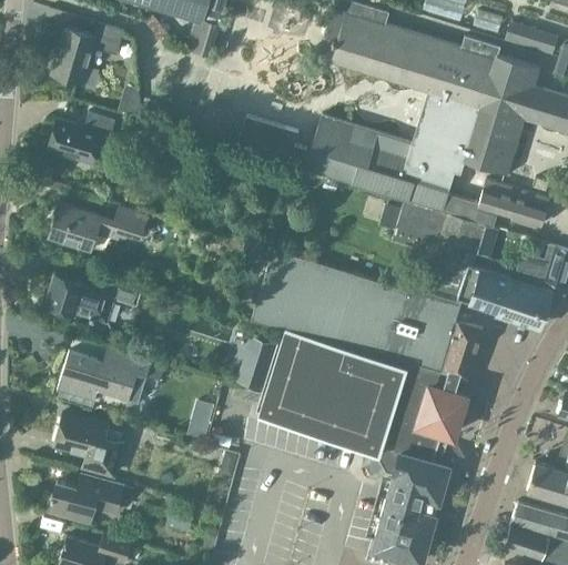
[(133,0),(203,20),(192,53),(210,59),(227,0),(133,0)]
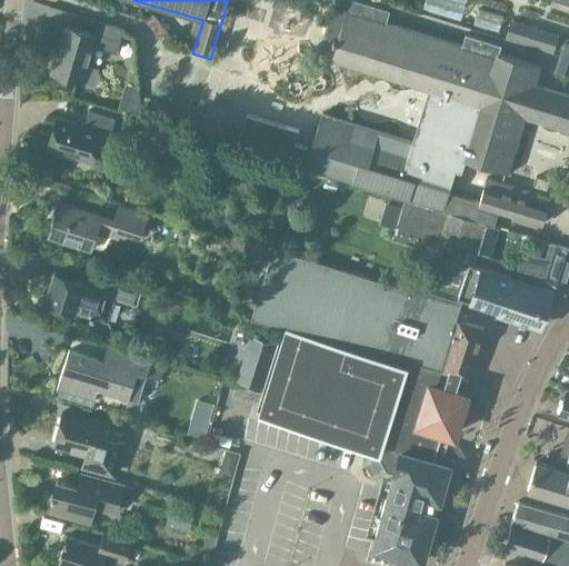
[(245,117),(236,149),(305,170),(406,202),(443,212),(449,196),(456,175),(462,177),(466,162),(508,176),(526,120),(568,132),(568,98),(536,88),(541,69),(499,56),(501,48),(467,38),(462,50),(386,26),(390,13),(345,0),(335,0),(322,39),(338,45),(332,61),(422,89),(407,142),(322,117),(318,129),(310,151),(295,147),(299,133),(245,117)]
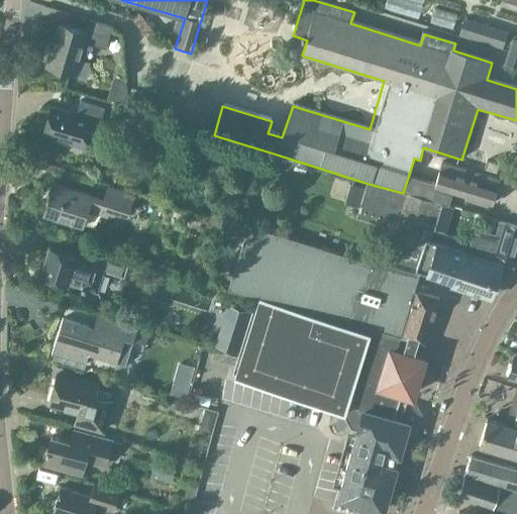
[(112,48),(116,35),(112,34),(114,30),(90,23),(86,35),(60,28),(46,70),(76,79),(85,47),(107,54),(108,48),(112,48)]
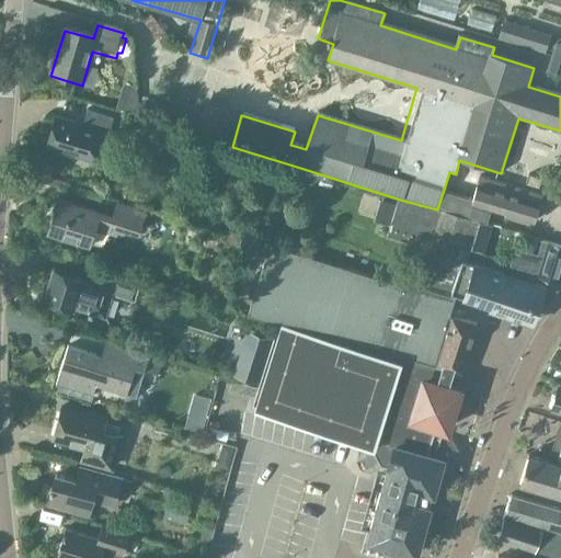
[(527,31),(522,48),(546,56),(551,38),(527,31)]
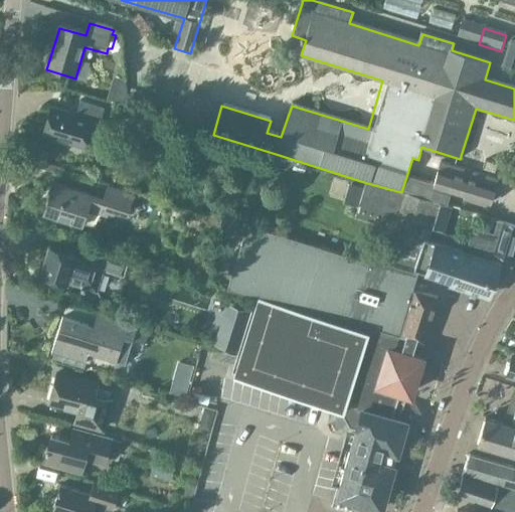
[(514,70),(514,67),(514,42),(512,48),(508,46),(506,54),(501,66),(514,70)]
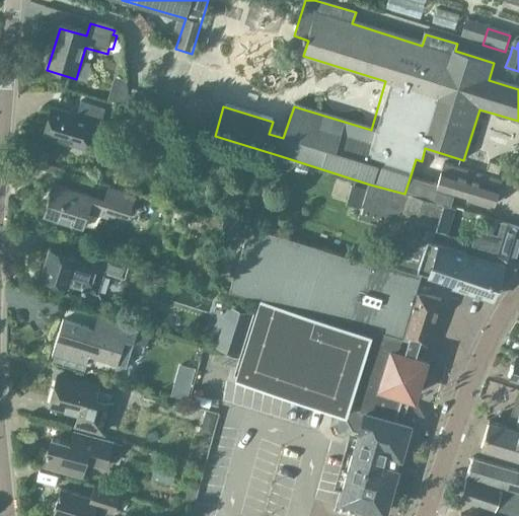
[(129,85),(125,83),(119,104),(131,108),(129,85)]
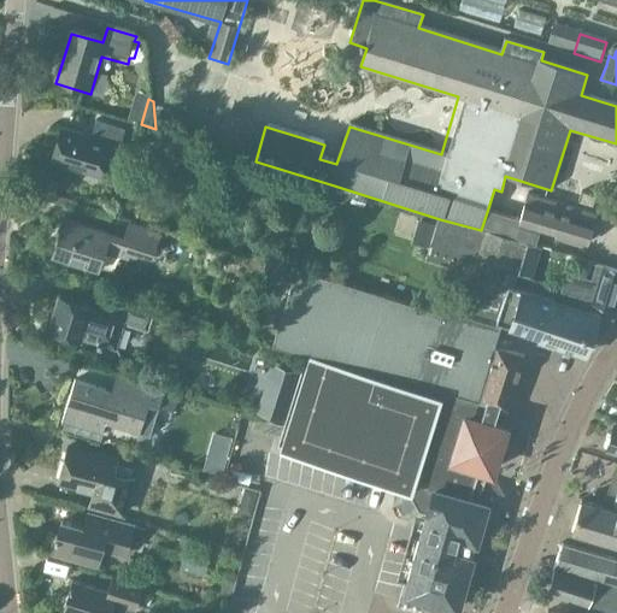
[(121,151),(125,133),(97,124),(92,140),(62,131),(51,166),(100,182),(110,147),(121,151)]
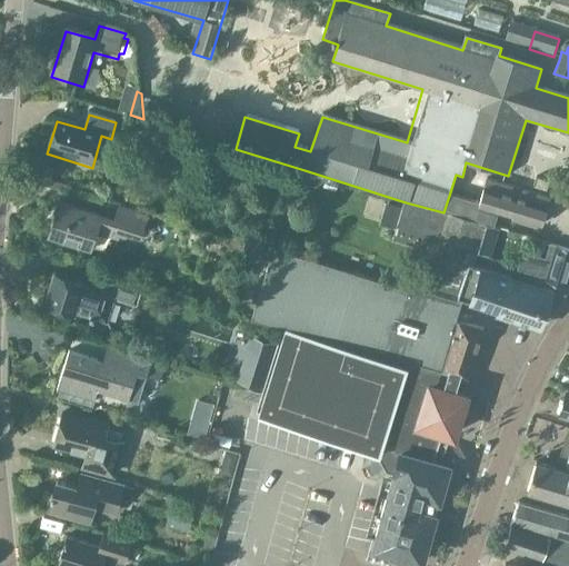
[(123,121),(121,131),(135,135),(138,126),(123,121)]
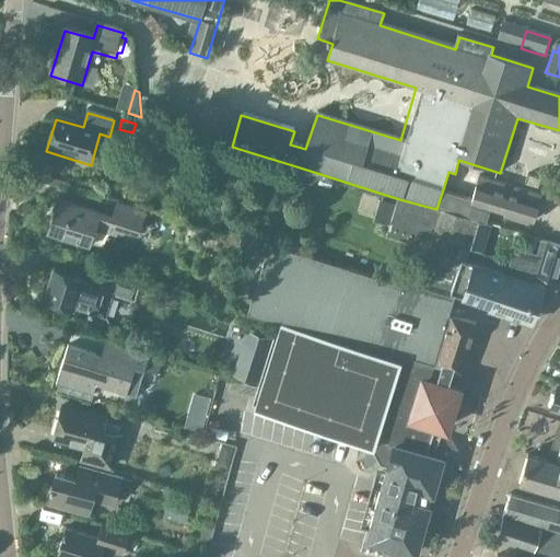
[(442,193),(436,209),(478,222),(487,224),(490,212),(533,225),(540,198),(536,197),(523,193),(494,184),(496,181),(490,178),(489,182),(479,178),(473,202),(442,193)]
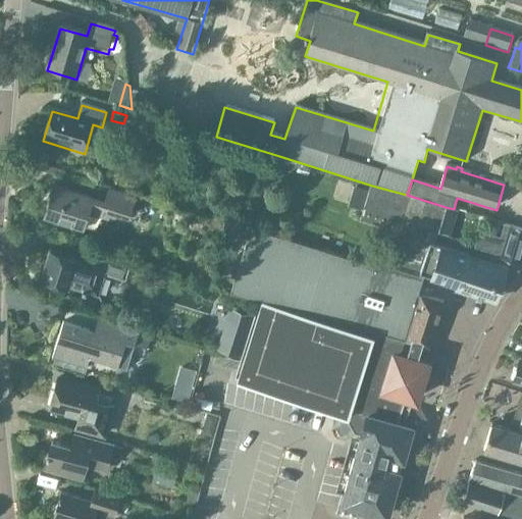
[(372,186),(361,222),(386,229),(387,230),(384,243),(398,247),(392,266),(458,288),(456,293),(494,306),(507,270),(434,246),(438,234),(442,220),(446,207),(407,195),(372,186)]
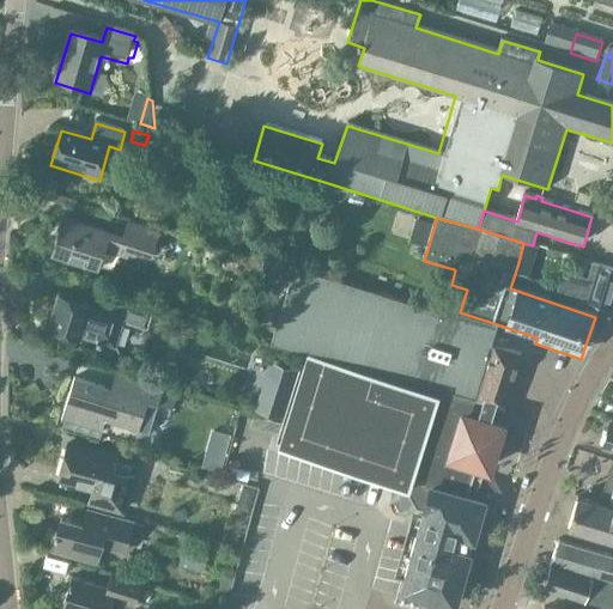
[(123,242),(109,237),(110,235),(65,220),(53,256),(98,270),(104,251),(128,259),(131,250),(152,257),(159,233),(129,225),(123,242)]
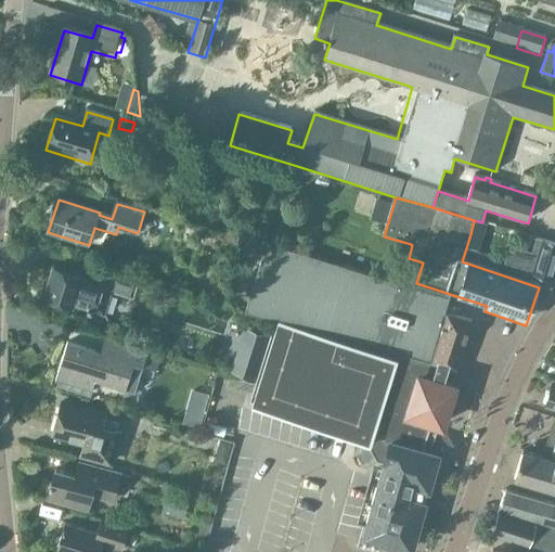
[(470,234),(466,248),(479,252),(483,239),(470,234)]
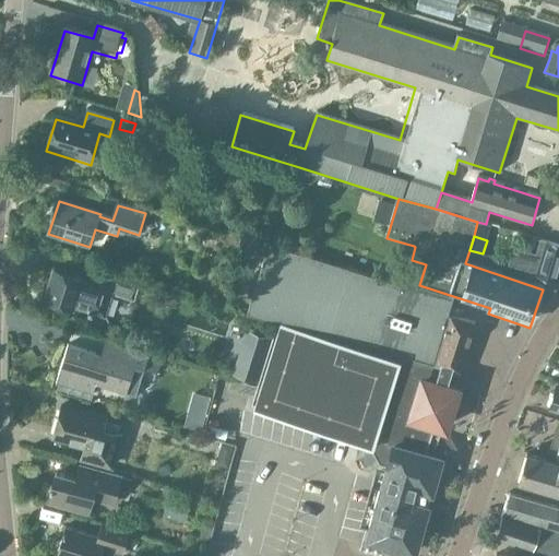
[(557,284),(558,275),(558,248),(542,243),(536,259),(516,253),(513,264),(533,271),(532,276),(557,284)]
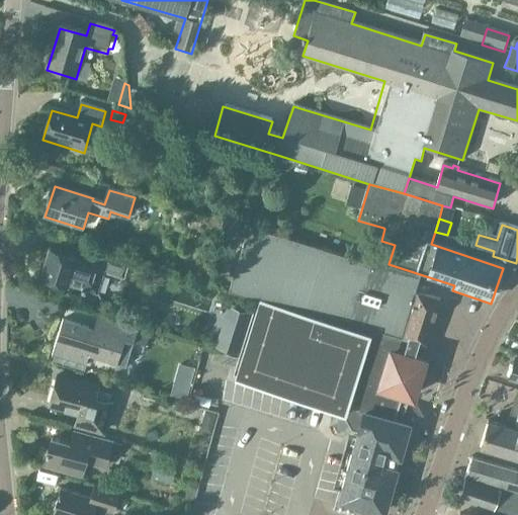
[(375,263),(374,267),(356,261),(249,229),(230,293),(257,303),(336,326),(338,320),(419,345),(426,347),(441,302),(415,293),(421,275),(387,267),(375,263)]
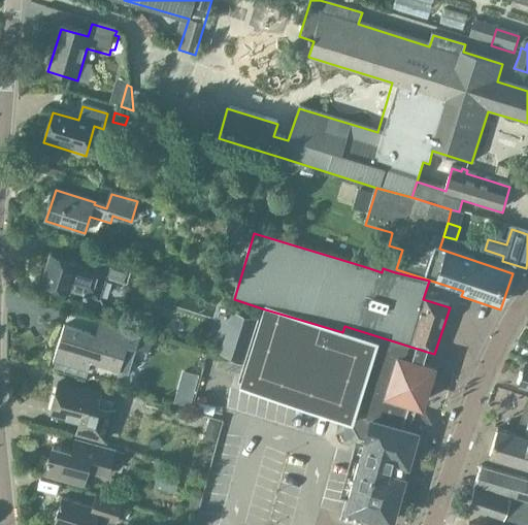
[(132,269),(91,256),(87,268),(52,256),(42,284),(69,293),(100,303),(107,281),(127,287),(131,272),(132,269)]
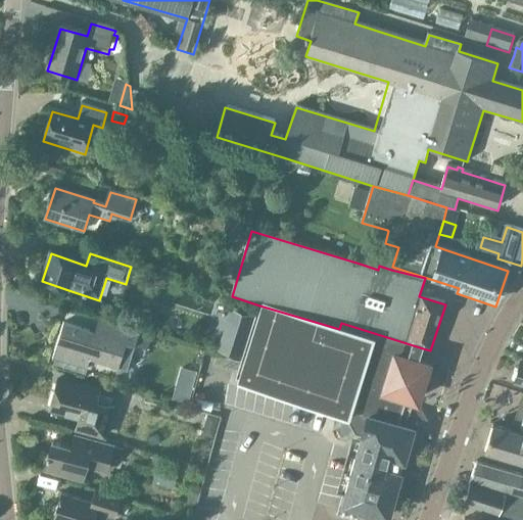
[(339,329),(259,305),(236,381),(347,416),(346,420),(343,420),(339,421),(336,424),(334,427),(333,431),(334,434),(336,438),(339,440),(342,442),(346,442),(350,441),(353,438),(355,435),(362,437),(359,447),(405,460),(413,431),(398,427),(400,420),(408,422),(412,408),(406,407),(407,399),(417,403),(429,367),(419,364),(423,348),(341,323),(339,329)]
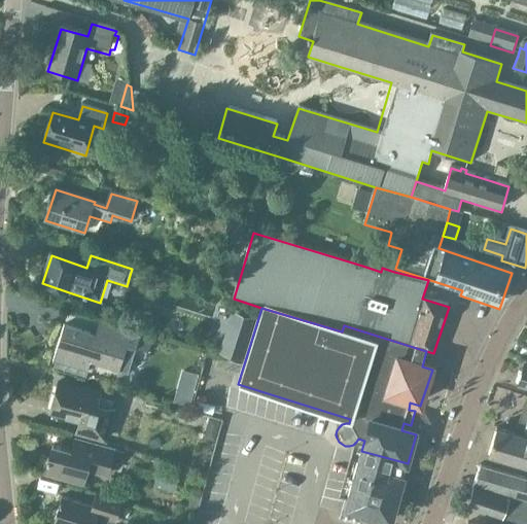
[(64,327),(53,364),(83,374),(86,362),(119,373),(129,375),(136,352),(148,356),(152,343),(140,339),(140,337),(109,327),(100,323),(95,337),(64,327)]
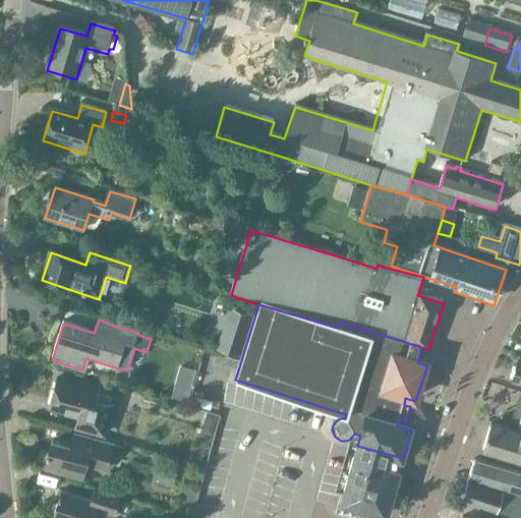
[(245,337),(225,331),(218,351),(239,358),(245,337)]
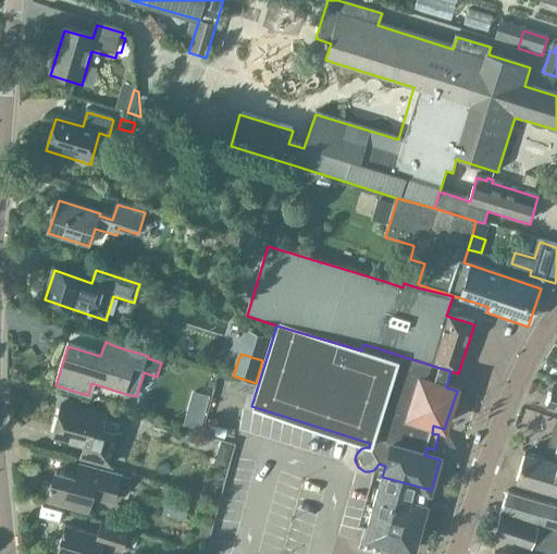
[(111,467),(121,436),(115,435),(119,427),(106,421),(106,419),(62,407),(53,439),(86,447),(83,459),(111,467)]
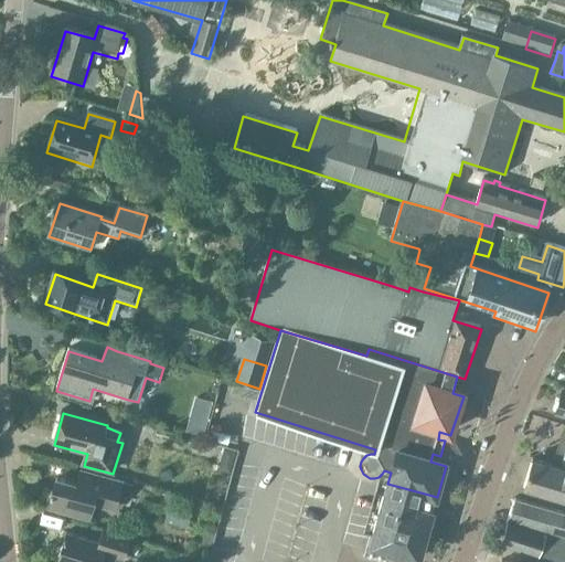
[(148,443),(152,430),(132,424),(129,437),(148,443)]
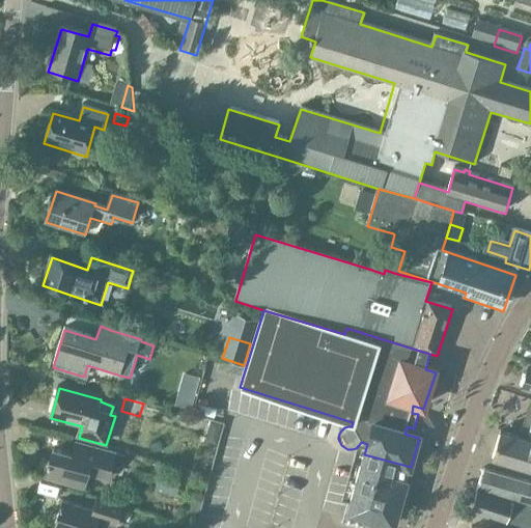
[(212,423),(208,434),(219,436),(222,426),(212,423)]
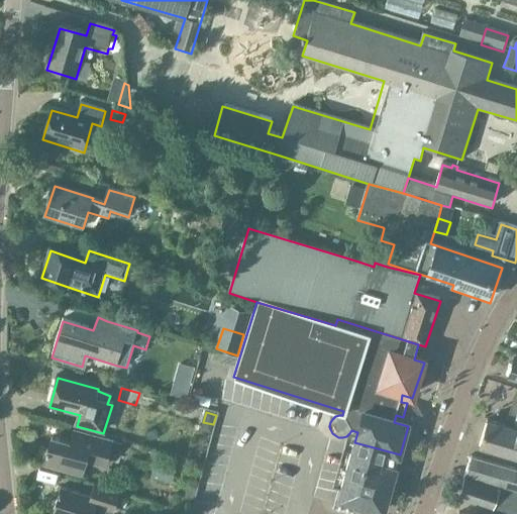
[(516,432),(513,431),(513,430),(488,422),(480,447),(516,458),(516,432)]
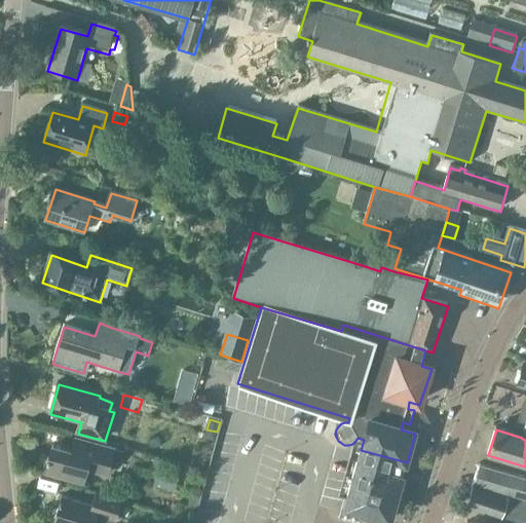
[(106,477),(113,452),(76,442),(73,453),(53,447),(45,475),(82,485),(86,471),(106,477)]
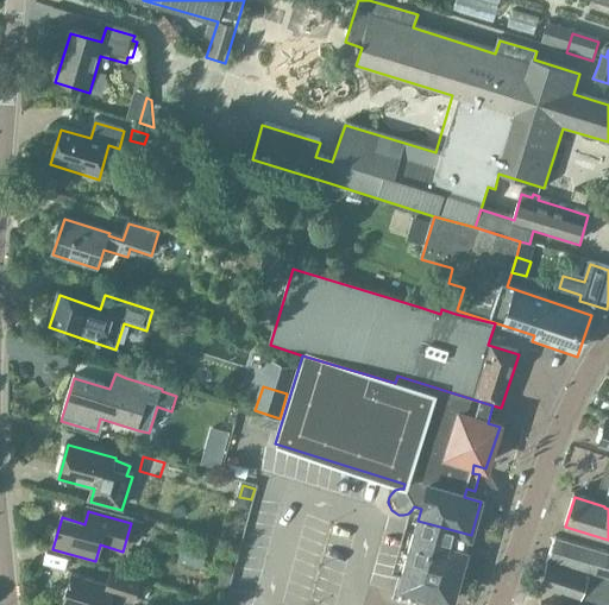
[(460,569),(465,553),(460,552),(465,536),(470,537),(471,535),(418,521),(408,555),(460,569)]
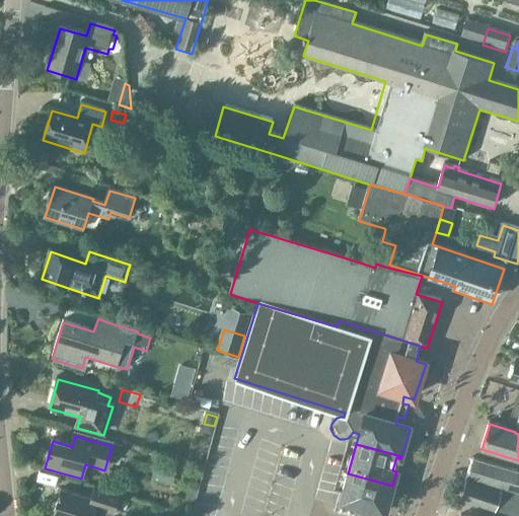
[(518,515),(518,473),(477,461),(473,460),(460,502),(505,515),(518,515)]
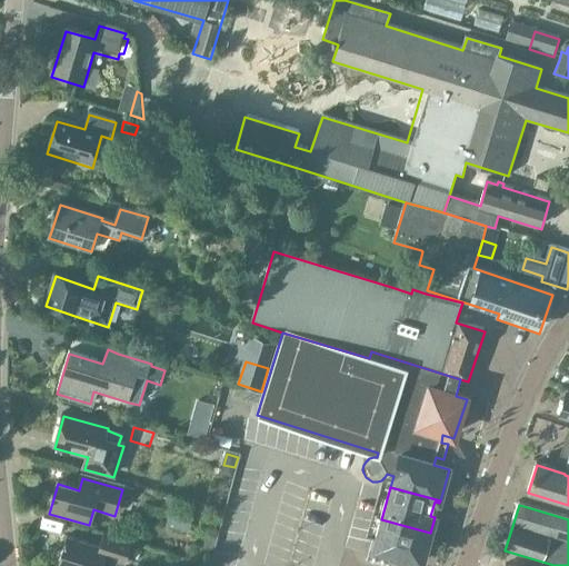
[(172,510),(169,525),(190,532),(195,516),(172,510)]
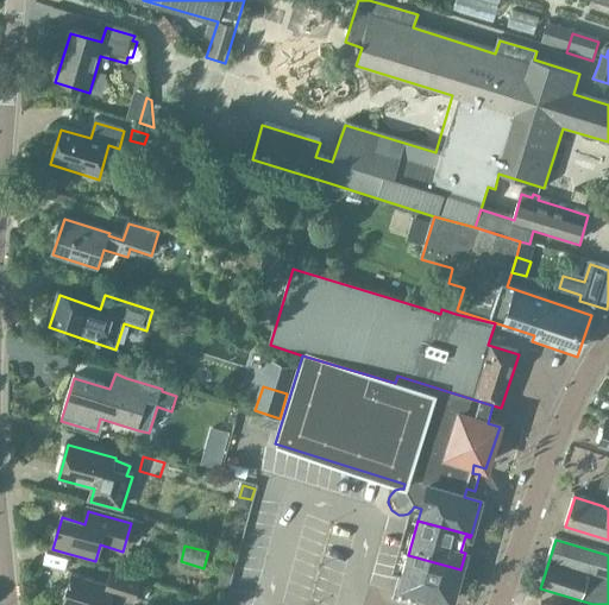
[(460,569),(408,555),(399,591),(446,604),(451,604),(460,569)]
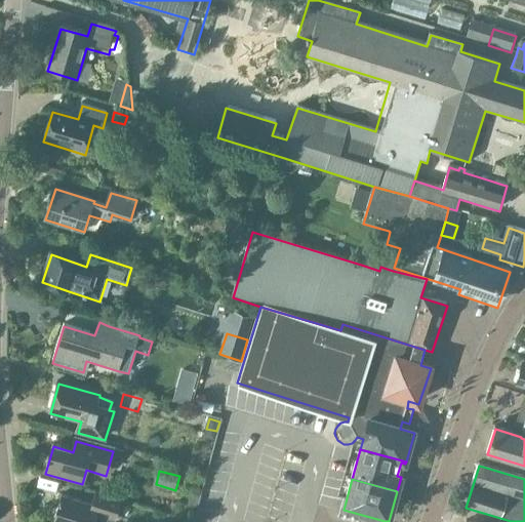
[(116,521),(122,502),(95,494),(91,507),(62,497),(54,521),(94,521),(97,516),(113,521),(116,521)]
